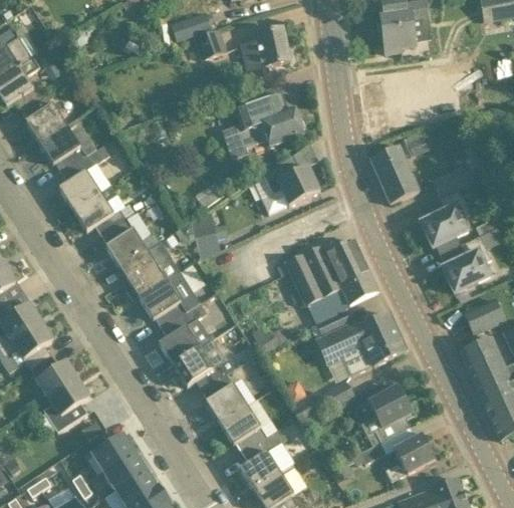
[(146,0),(148,4),(151,8),(156,6),(161,3),(159,0),(146,0)]
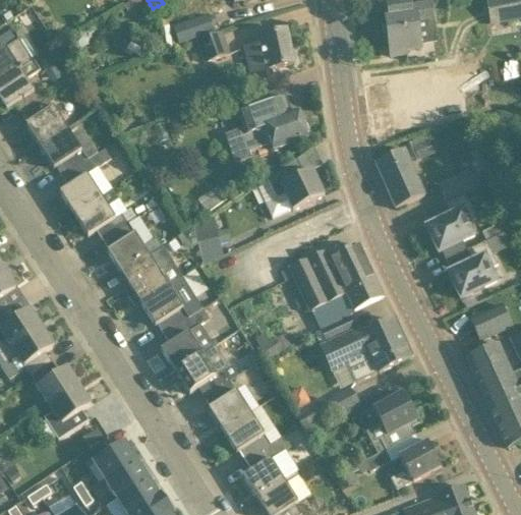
[(388,0),(390,13),(386,14),(391,53),(407,51),(407,48),(422,46),(418,20),(435,19),(433,0),(388,0)]
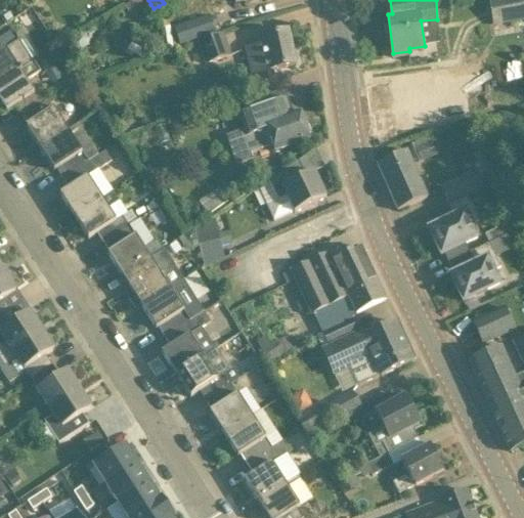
[(498,0),(503,20),(523,16),(523,0),(498,0)]
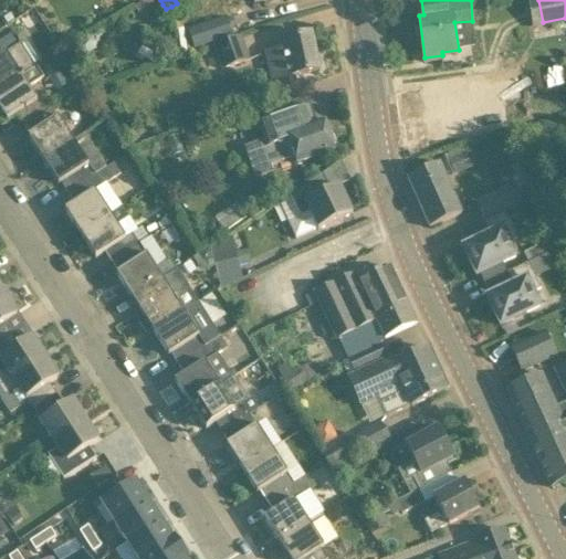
[(176,25),(177,33),(178,33),(185,32),(182,11),(175,12),(171,12),(174,27),(176,25)]
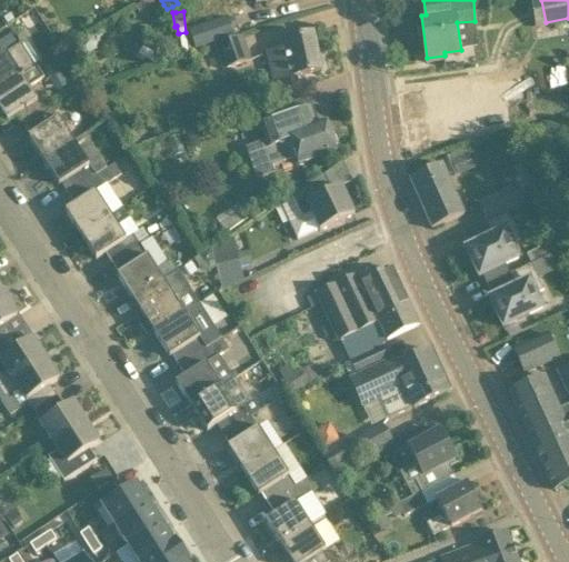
[(235,31),(229,11),(189,24),(196,44),(235,31)]
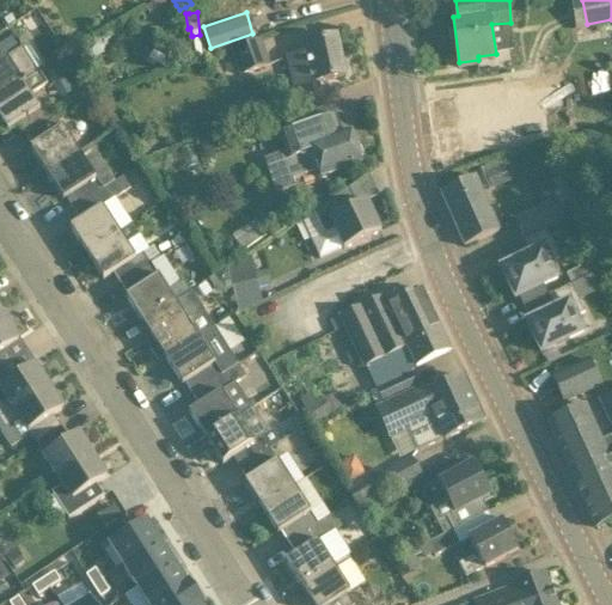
[(18,26),(12,30),(13,31),(22,42),(23,41),(24,43),(28,41),(29,34),(25,28),(18,26)]
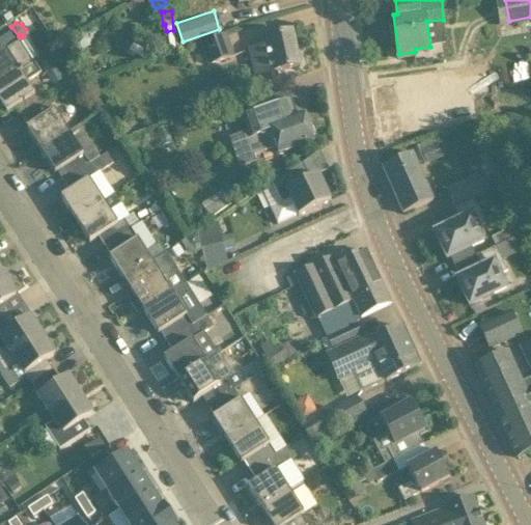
[(19,36),(11,27),(0,34),(0,79),(34,57),(21,37),(20,35),(19,36)]
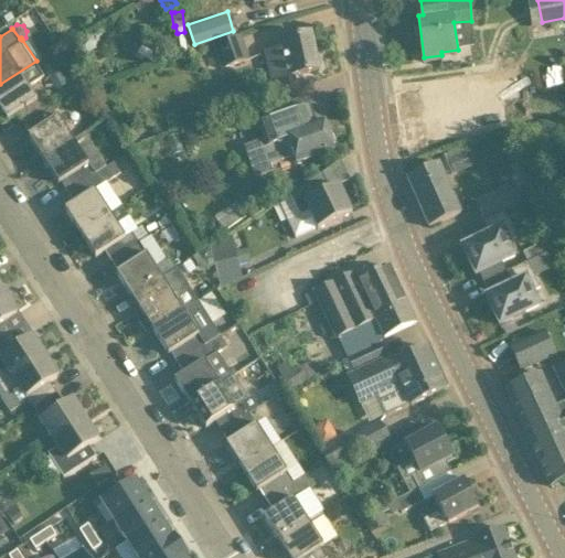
[(296,78),(295,71),(319,65),(318,61),(320,61),(318,52),(317,52),(311,29),(284,35),(285,42),(264,46),(273,84),(296,78)]
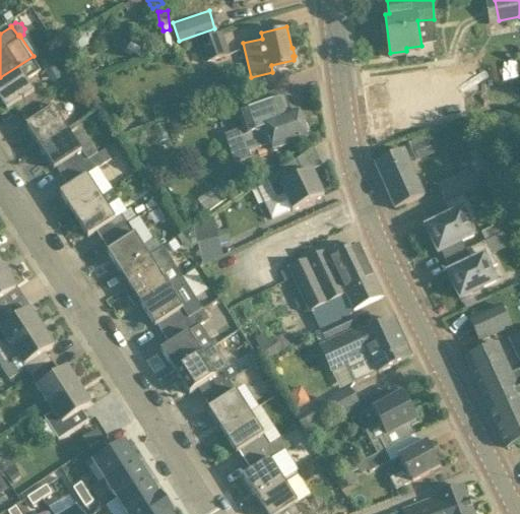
[(85,29),(84,28),(79,27),(71,34),(70,39),(70,40),(71,42),(73,45),(80,46),(88,41),(89,35),(87,31),(85,29)]
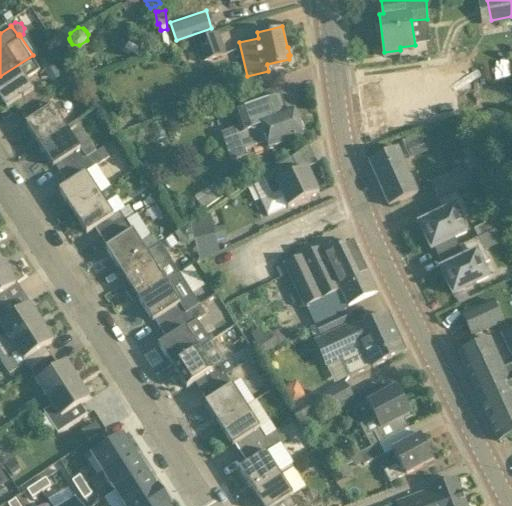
[(192,36),(200,60),(226,51),(218,27),(192,36)]
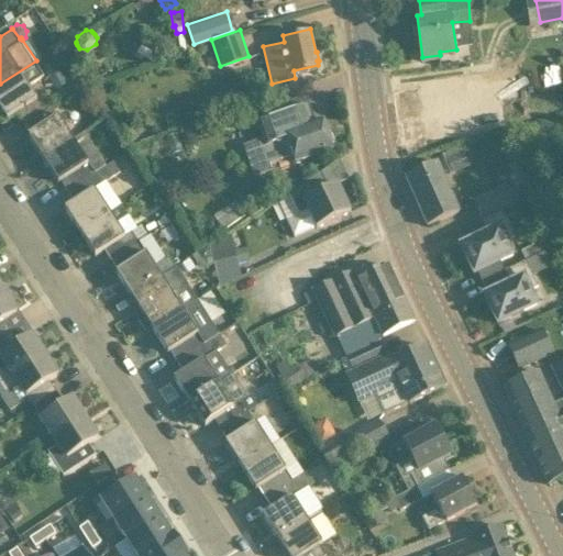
[(43,73),(36,60),(0,84),(0,103),(7,114),(17,108),(23,119),(51,101),(44,90),(36,96),(28,82),(43,73)]
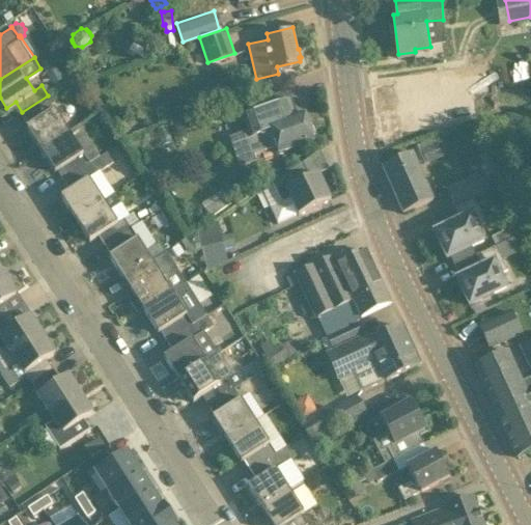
[(430,90),(403,93),(408,123),(455,116),(450,87),(483,82),(481,66),(428,74),(430,90)]
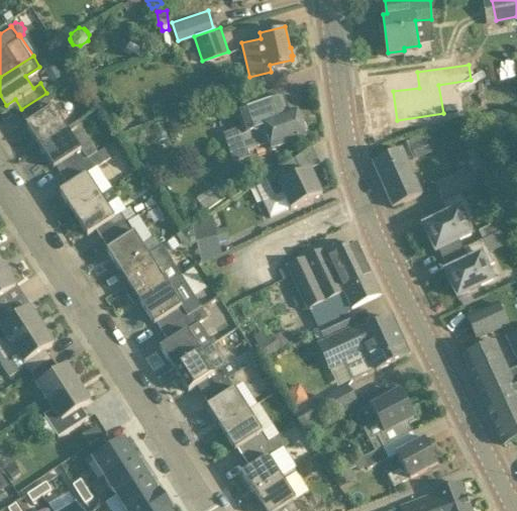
[(25,120),(39,141),(67,124),(53,103),(62,97),(56,88),(46,93),(21,109),(27,118),(25,120)]
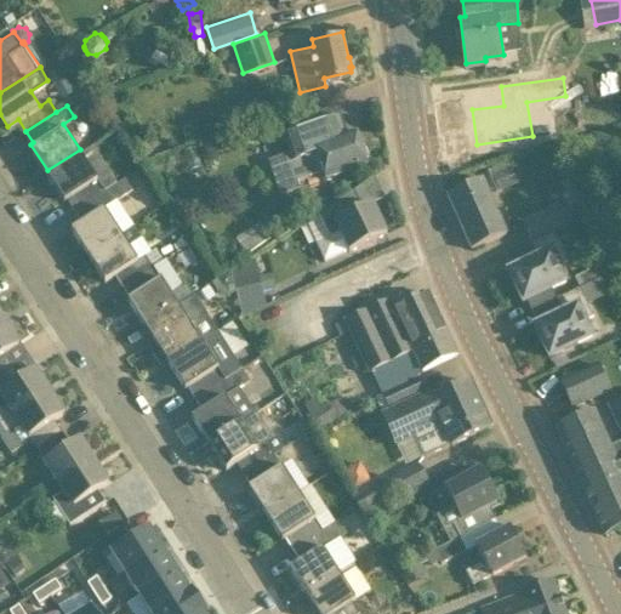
[(279,107),(266,112),(271,129),(284,124),(279,107)]
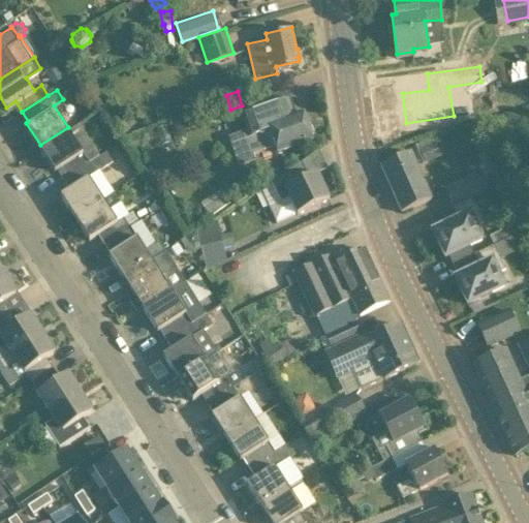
[(274,143),(278,151),(313,136),(311,132),(313,130),(311,122),(307,122),(303,109),(292,113),(286,95),(242,112),(249,133),(230,140),(239,162),(255,156),(253,150),(274,143)]
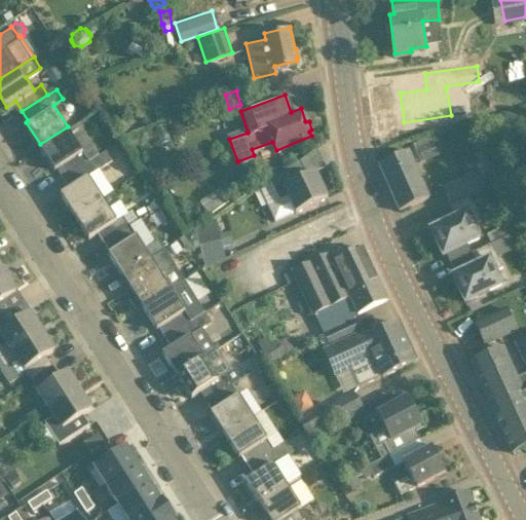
[(522,108),(520,108),(518,108),(517,108),(515,109),(514,110),(513,111),(512,113),(511,114),(510,116),(510,117),(511,119),(511,121),(512,122),(513,124),(514,125),(515,126),(517,127),(519,127),(520,127),(522,127),(524,126),(525,126),(525,125),(525,109),(523,108),(522,108)]
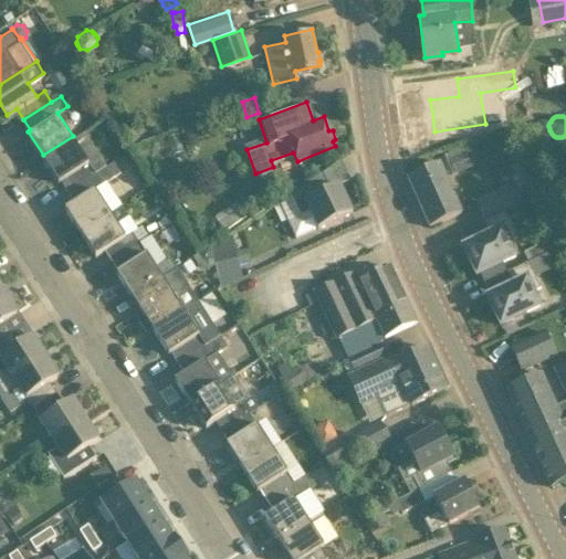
[(117,125),(127,143),(139,136),(128,118),(117,125)]
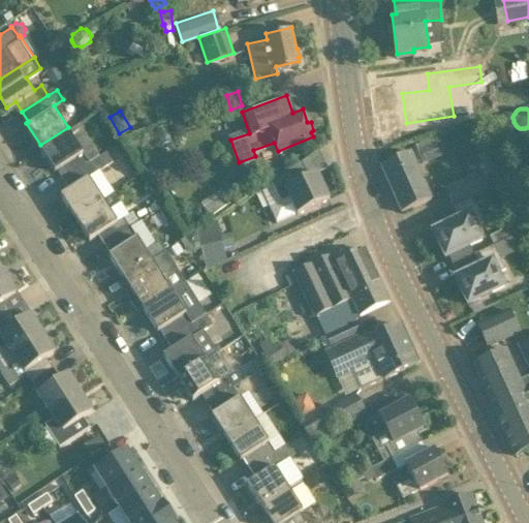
[(68,127),(40,145),(55,167),(57,166),(63,176),(89,159),(68,127)]
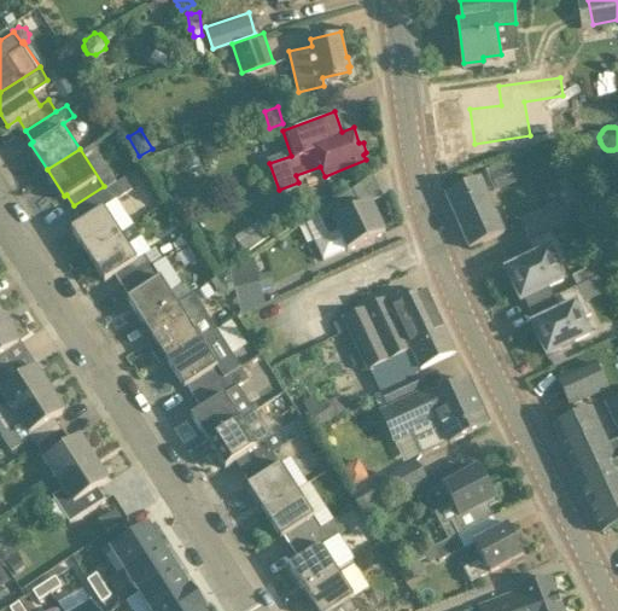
[(496,184),(517,176),(508,153),(488,161),(496,184)]
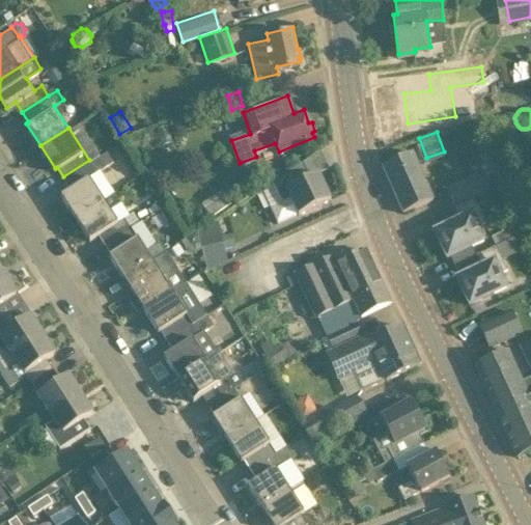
[(403,209),(422,200),(434,195),(413,147),(383,161),(403,209)]
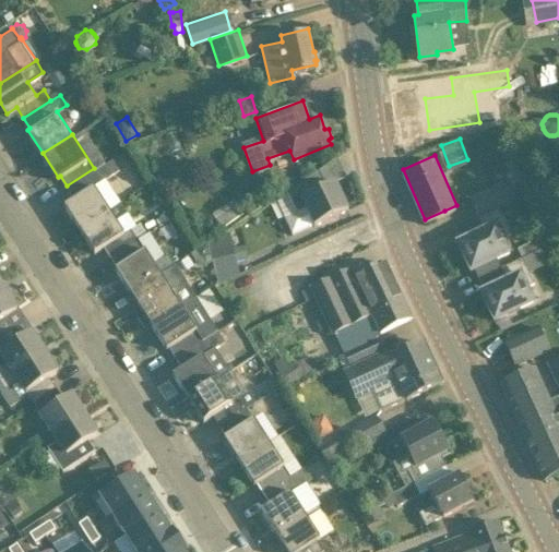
[(63,202),(79,226),(120,199),(106,176),(119,167),(113,156),(105,162),(105,160),(67,186),(73,196),(63,202)]
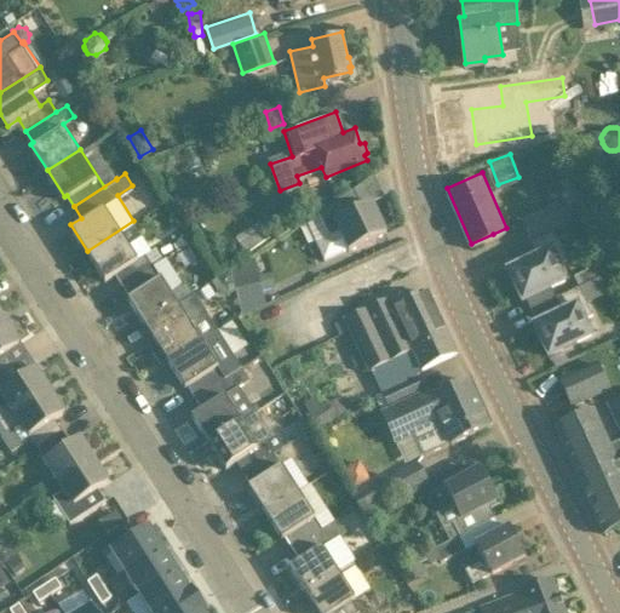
[(346,245),(348,247),(386,229),(372,198),(362,202),(354,184),(319,208),(329,230),(315,236),(325,256),(346,245)]
